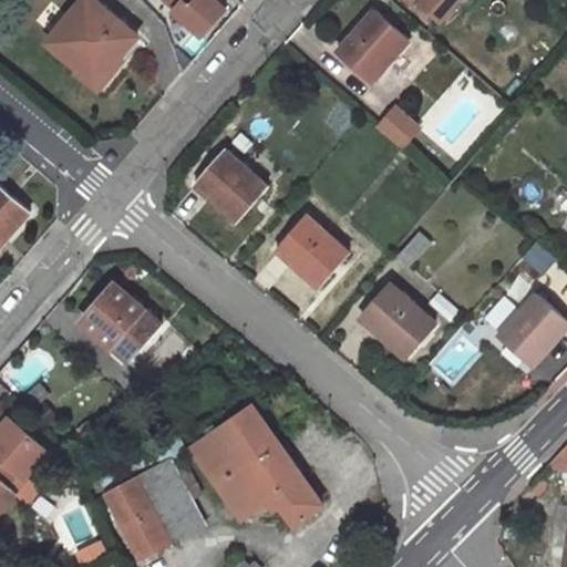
[(138,37),(94,0),(86,0),(51,43),(100,83),(138,37)]
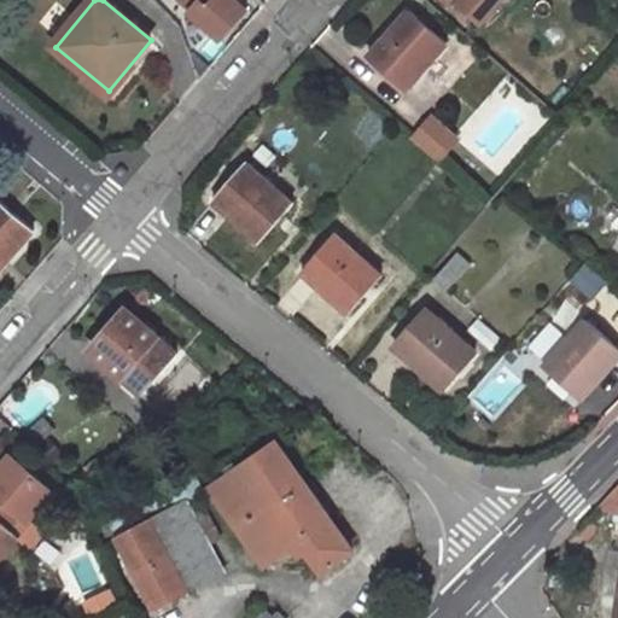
[(237,0),(235,0),(182,0),(199,16),(198,17),(222,39),(248,10),(237,0)]
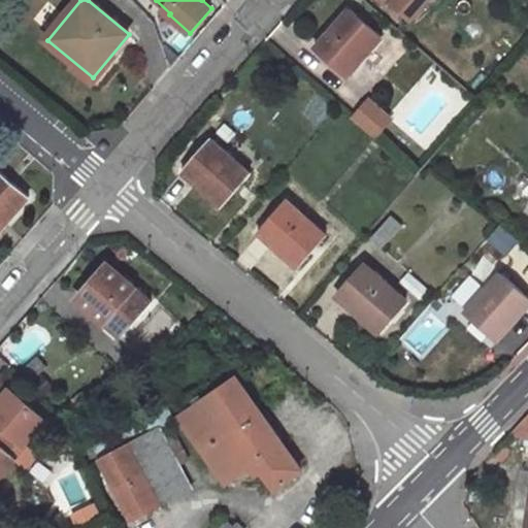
[(389,0),(391,2),(392,0),(413,18),(427,0),(389,0)]
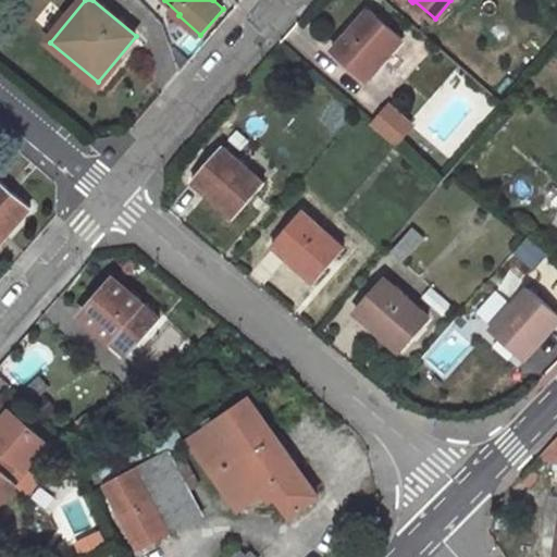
[(405,39),(371,10),(335,52),(367,79),(380,64),(382,66),(405,39)]
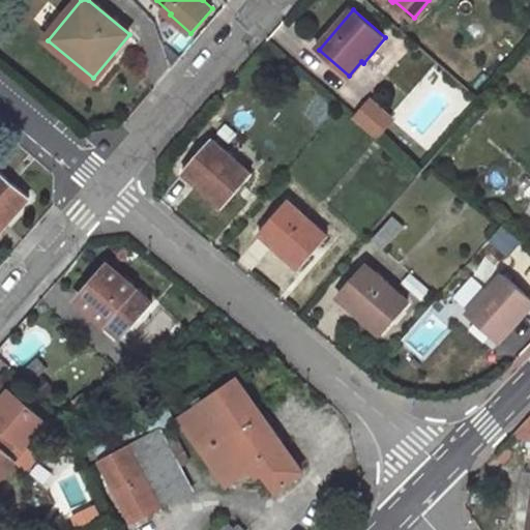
[(373,100),(357,118),(378,136),(392,118),(373,100)]
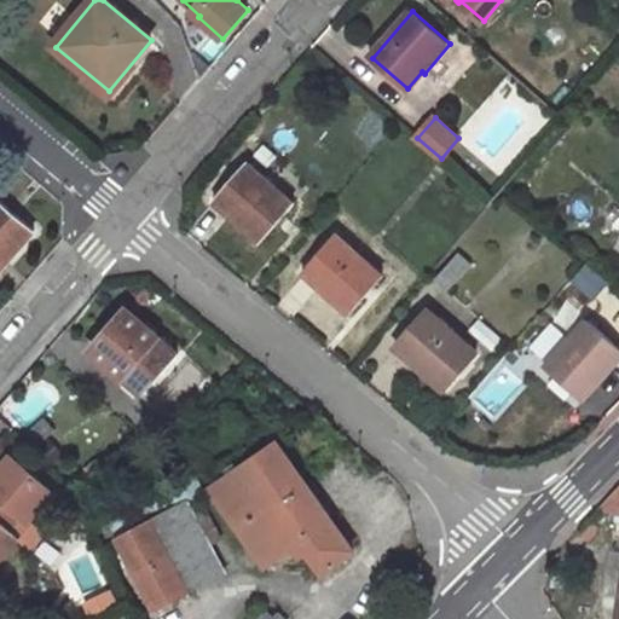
[(295,202),(248,162),(218,198),(233,213),(232,215),(262,241),(295,202)]
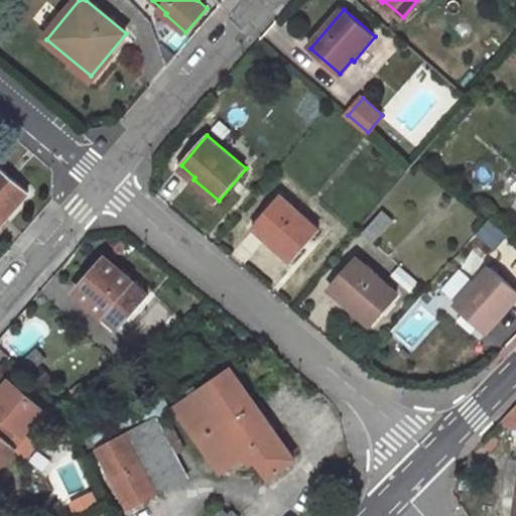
[(28,191),(0,167),(0,221),(5,216),(6,217),(28,191)]
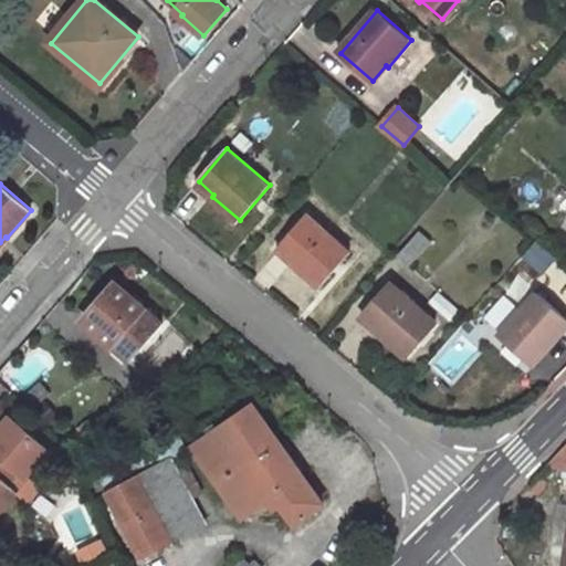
[(350,252),(307,213),(279,247),(294,260),(292,263),(320,286),(350,252)]
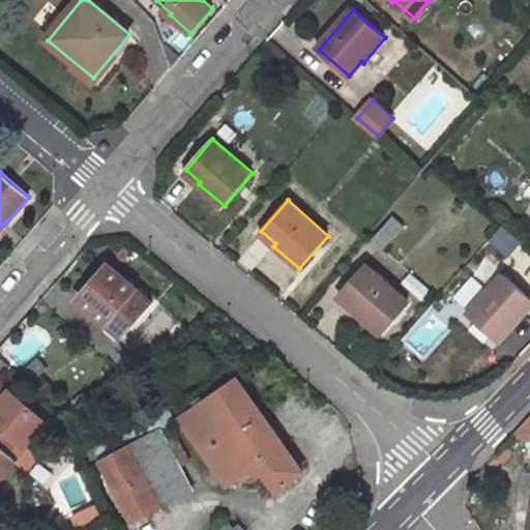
[(404,227),(392,216),(374,238),(385,247),(404,227)]
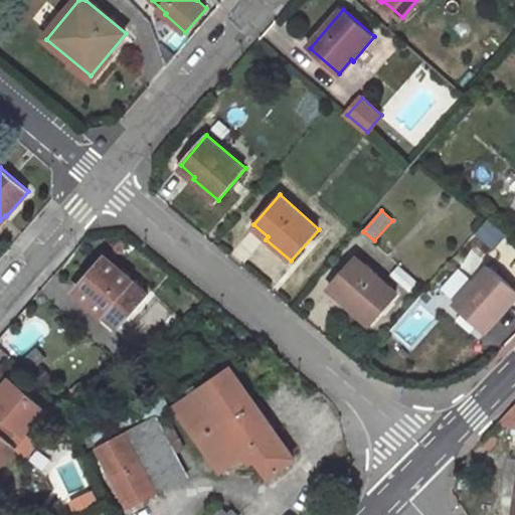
[(147,295),(104,259),(75,292),(105,317),(106,316),(120,327),(147,295)]
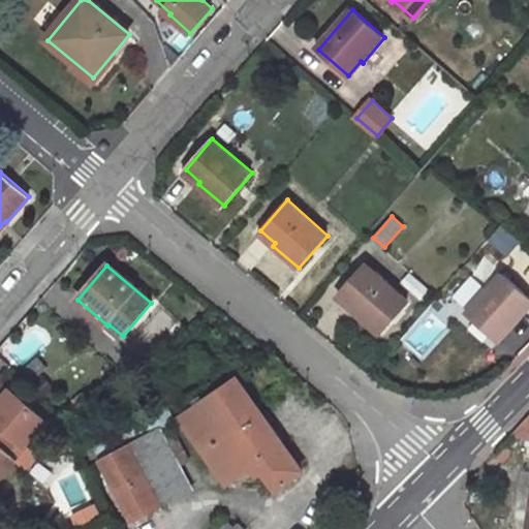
[(407,301),(367,266),(341,296),(354,308),(353,310),(378,333),(407,301)]
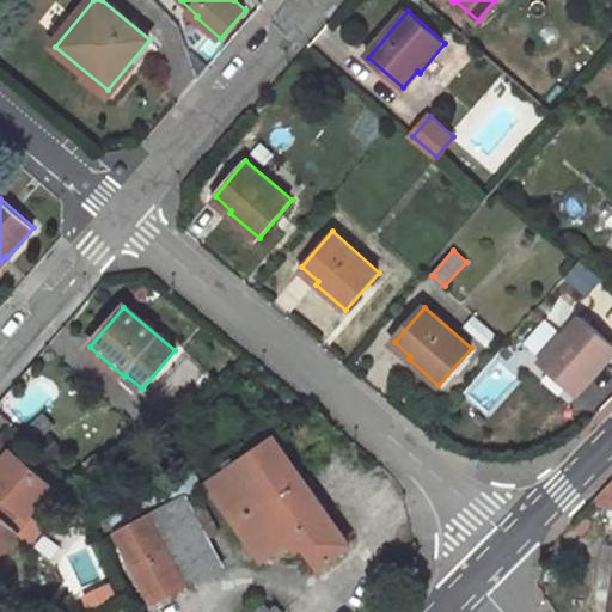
[(611,356),(611,342),(581,314),(540,361),(576,393),(591,378),(593,379),(611,356)]
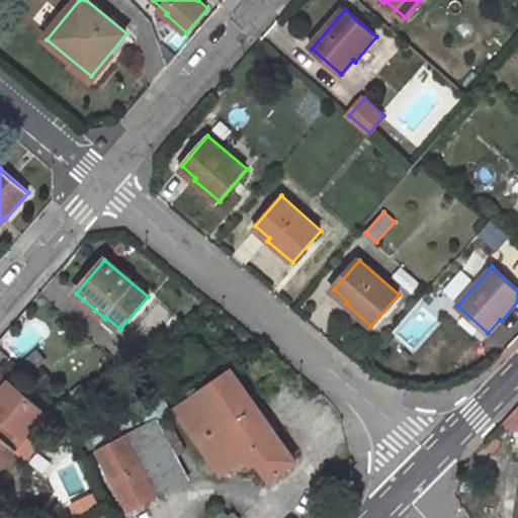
[(294,460),(232,370),(177,409),(222,472),(252,452),(270,478),(294,460)]
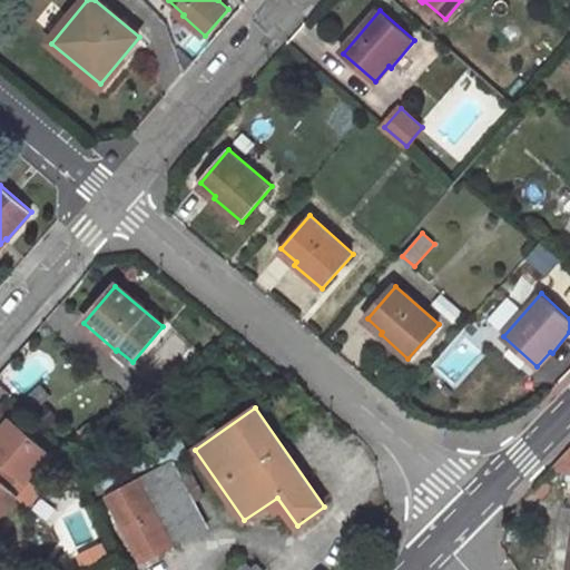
[(50,453),(10,420),(0,431),(0,479),(9,488),(20,475),(27,480),(50,453)]
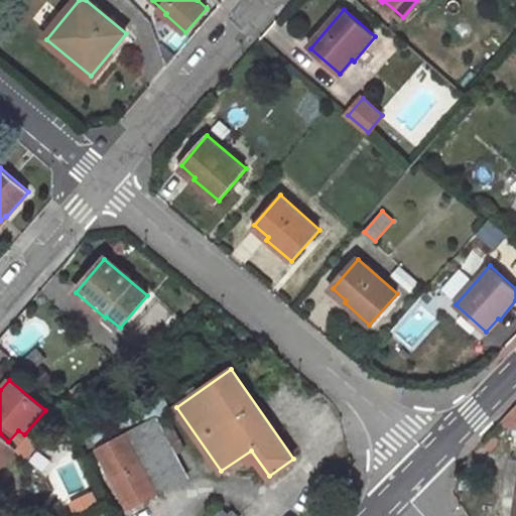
[(130,508),(188,477),(156,417),(169,410),(163,399),(93,436),(130,508)]
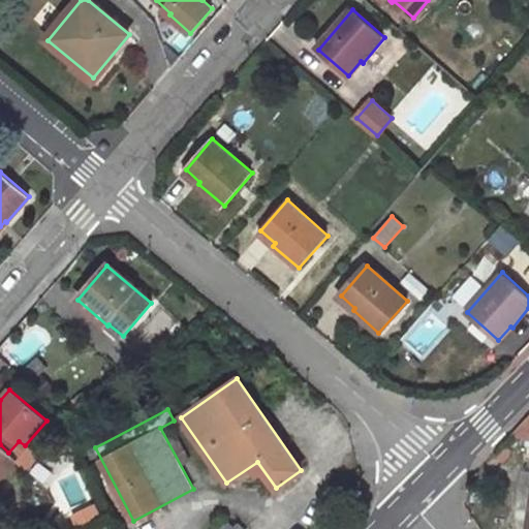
[(528,438),(528,527),(528,528),(528,416),(510,436),(528,438)]
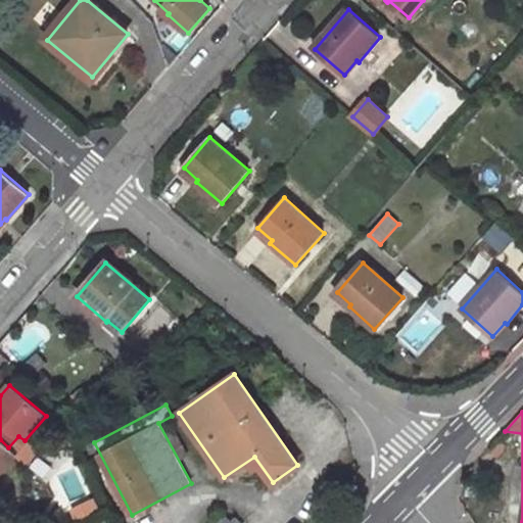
[(0,472),(16,454),(8,447),(0,439),(0,472)]
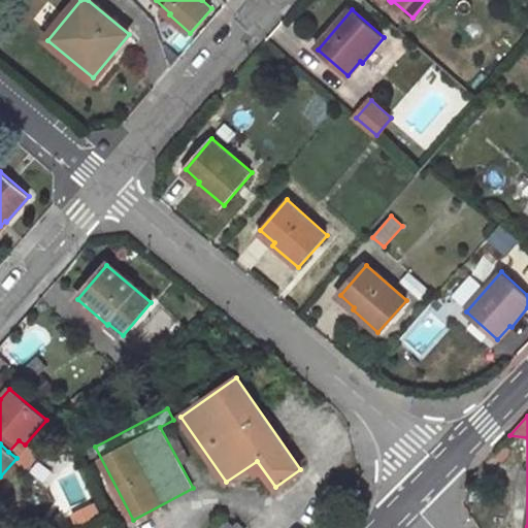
All buildings are outlined.
